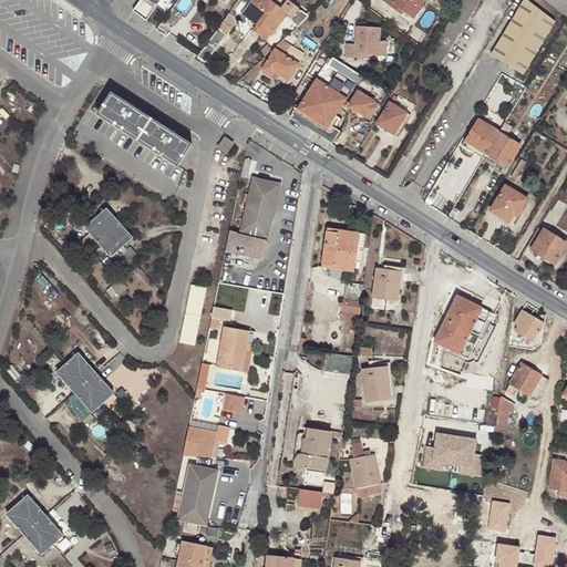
[(140,0),(133,10),(146,19),(156,6),(165,13),(174,0),(140,0)]
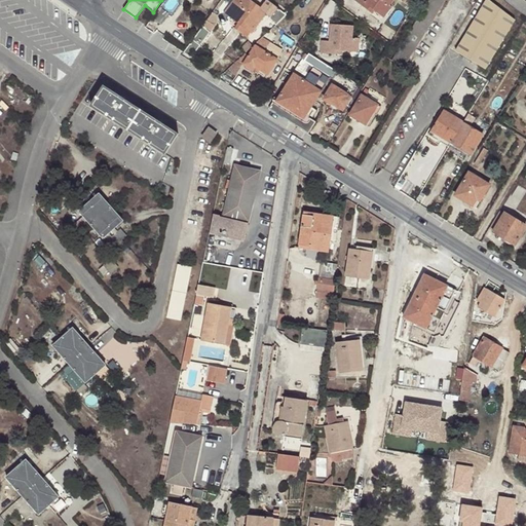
[(276,25),(287,15),(266,0),(261,8),(250,0),(233,0),(225,12),(238,22),(235,28),(248,36),(251,32),(252,33),(266,13),(270,16),(269,17),(276,25)]
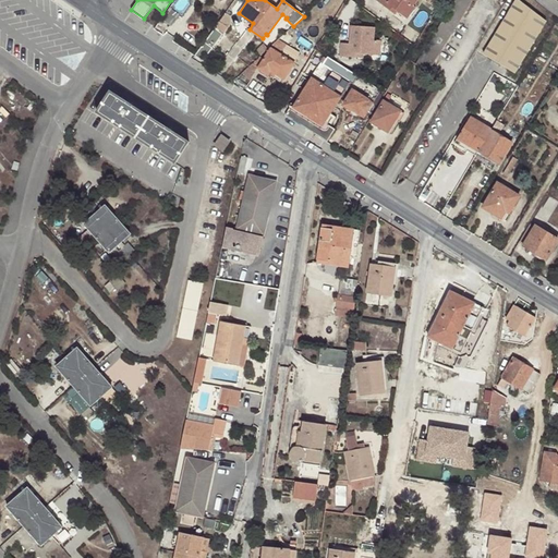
[(376,0),(390,11),(392,8),(397,11),(405,16),(413,5),(416,0),(376,0)]
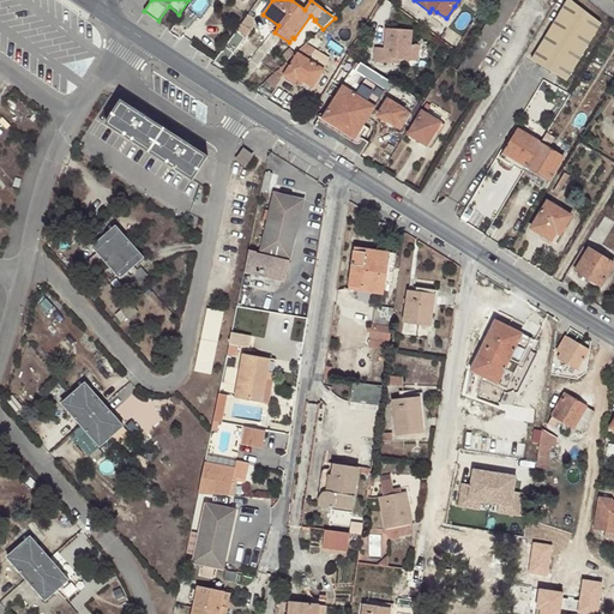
[(480,11),(485,2),(481,0),(470,0),(469,2),(480,11)]
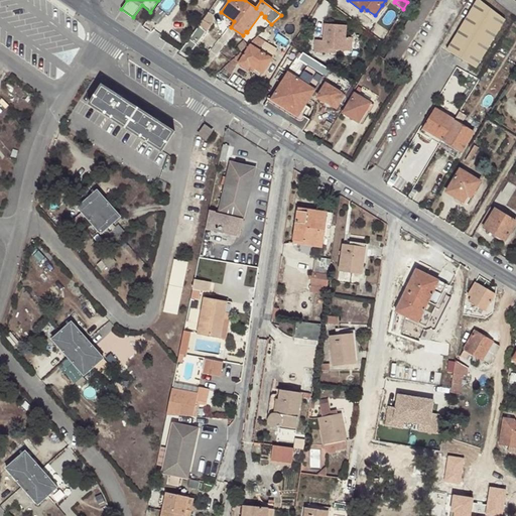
[(476,68),(505,20),(479,0),(477,0),(447,50),(476,68)]
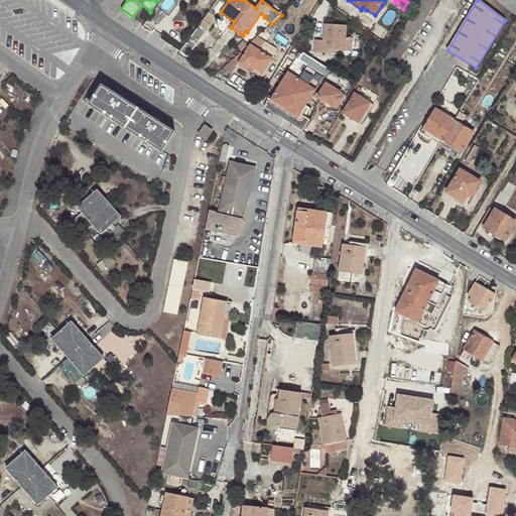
[(384,7),(382,5),(375,15),(377,17),(384,7)]
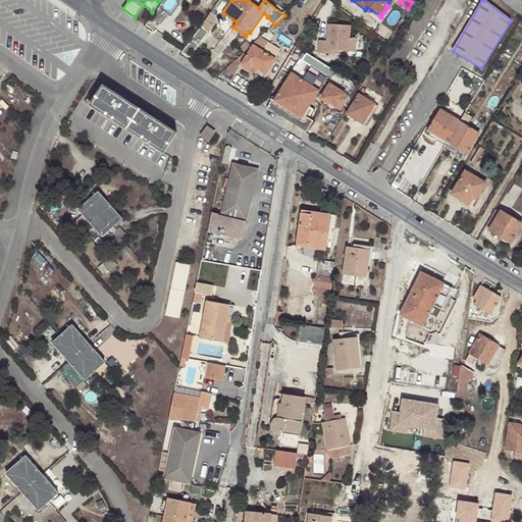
[(159,7),(151,17),(160,24),(167,13),(159,7)]
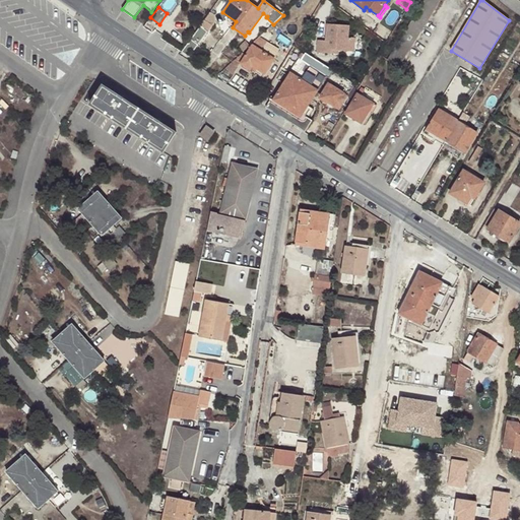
[(215,15),(209,11),(204,19),(206,21),(211,25),(214,21),(215,15)]
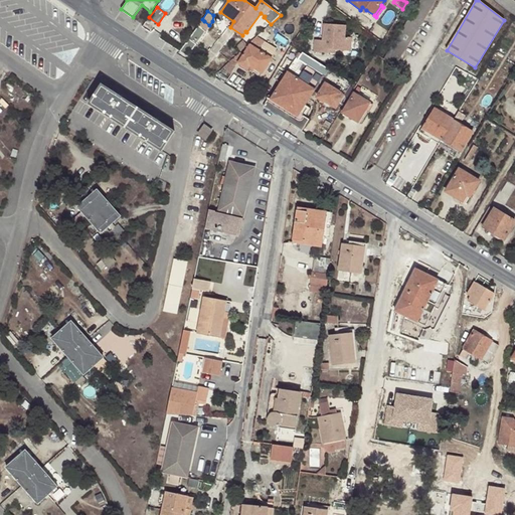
[(403,21),(399,18),(393,28),(397,31),(403,21)]
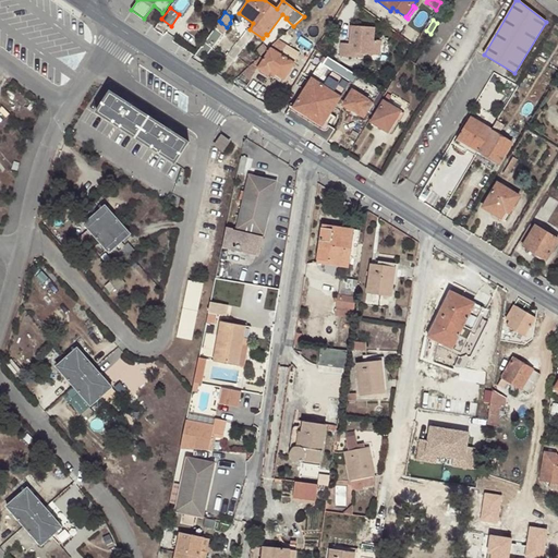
[(205,43),(196,55),(198,57),(203,60),(227,27),(221,23),(217,29),(214,28),(204,41),(205,43)]
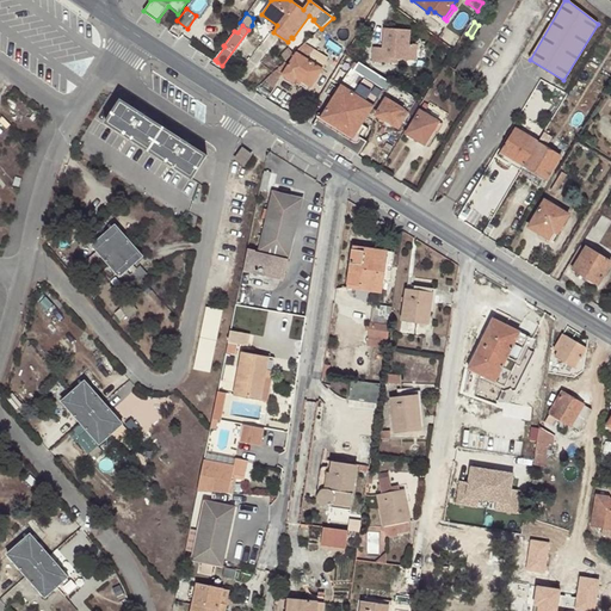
[(345,32),(333,25),(326,37),(338,44),(345,32)]
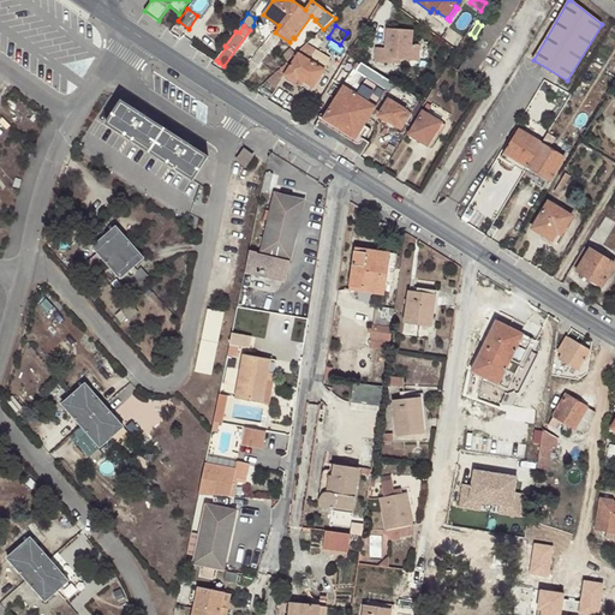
[(376,61),(395,64),(395,59),(401,59),(419,60),(421,46),(411,45),(412,31),(387,29),(386,49),(376,48),(376,61)]
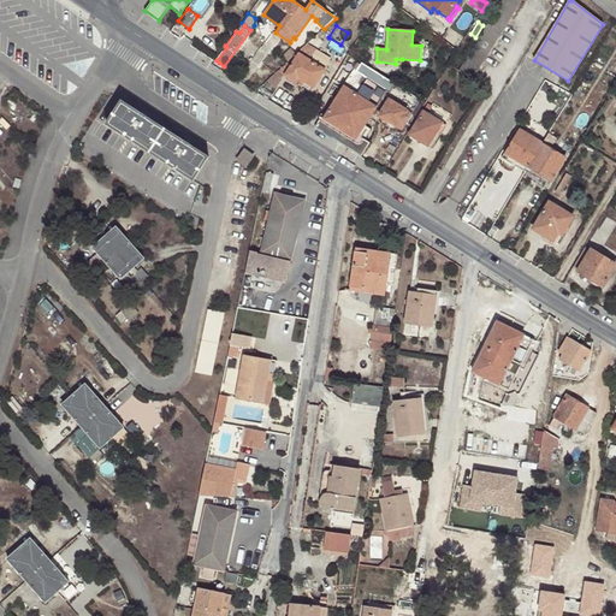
[(325,70),(298,53),(285,76),(296,83),(298,78),(313,88),(325,70)]
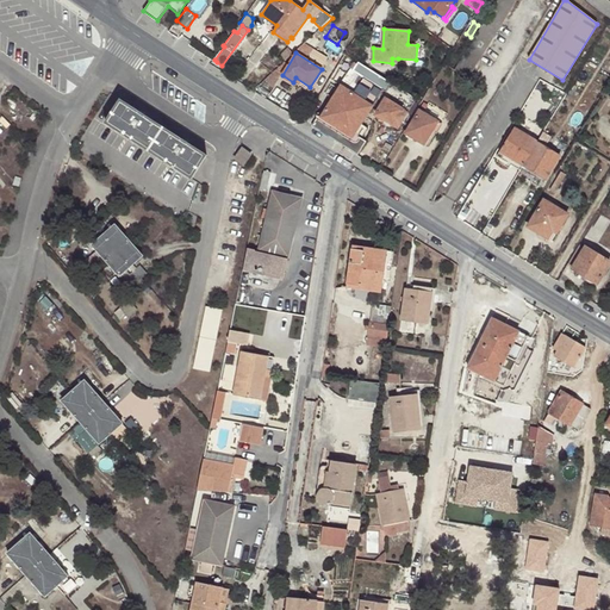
[(385,80),(358,63),(353,70),(352,73),(383,91),(373,106),(375,107),(380,99),(384,101),(385,99),(408,113),(417,99),(385,80)]
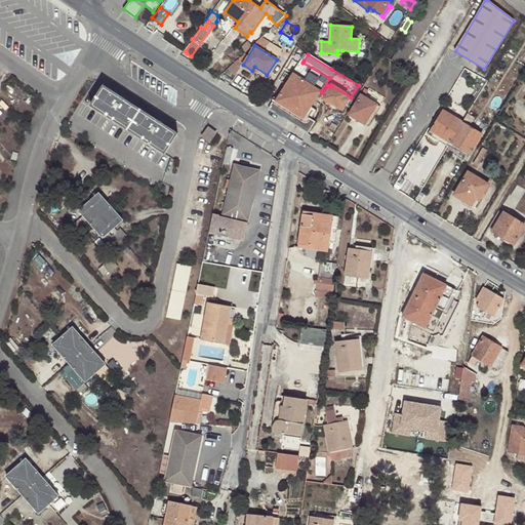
[(269,108),(309,133),(315,122),(314,122),(306,116),(314,102),(321,91),(329,78),(303,63),(304,61),(301,59),(292,73),(294,74),(277,101),(275,99),(269,108)]
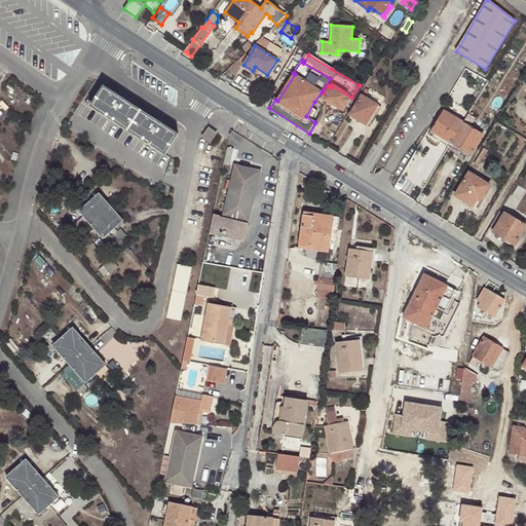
[(343,112),(351,98),(332,85),(331,87),(328,85),(324,92),(327,95),(324,100),(343,112)]
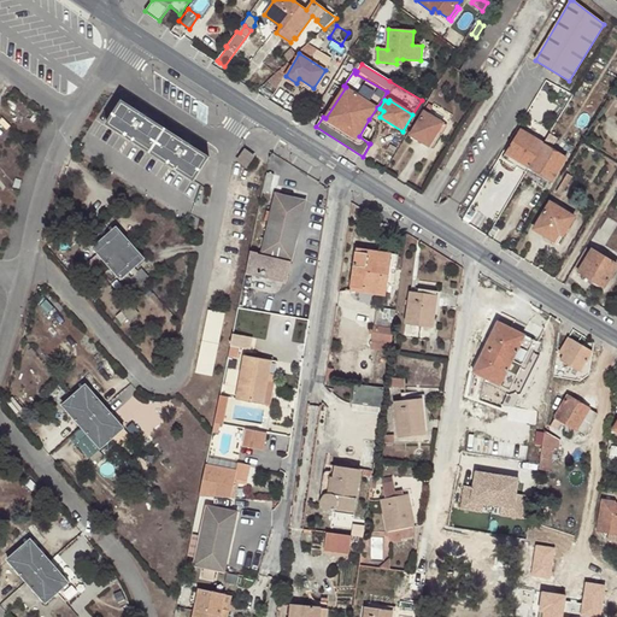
[(107,125),(150,153),(165,130),(122,101),(107,125)]
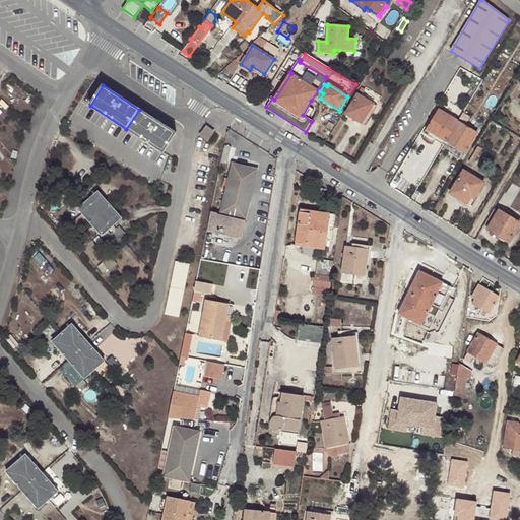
[(369,111),(374,104),(361,95),(365,89),(362,87),(345,114),(362,124),(369,111)]
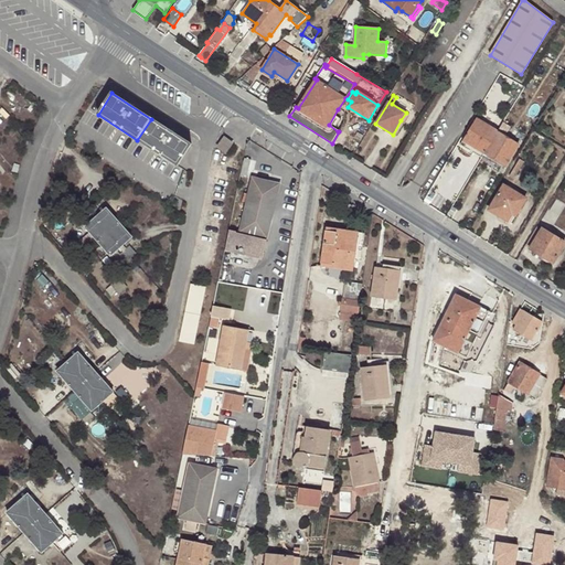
[(409,115),(406,113),(401,120),(404,124),(409,115)]
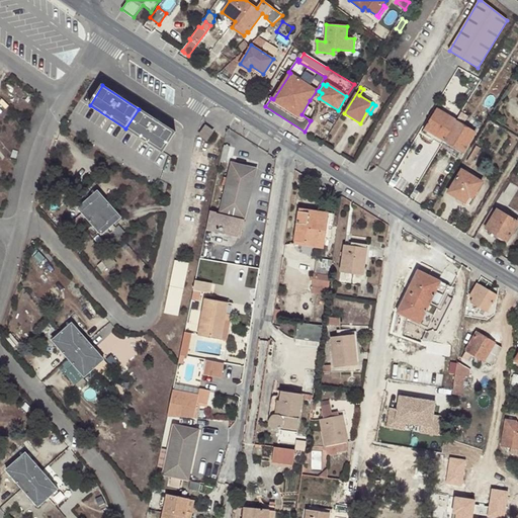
[(444,140),(455,120),(437,108),(421,136),(433,143),(434,140),(437,136),(444,140)]
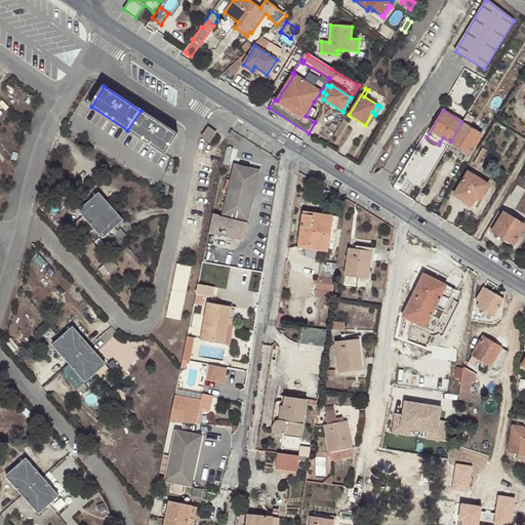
[(127,130),(164,155),(177,134),(140,111),(127,130)]
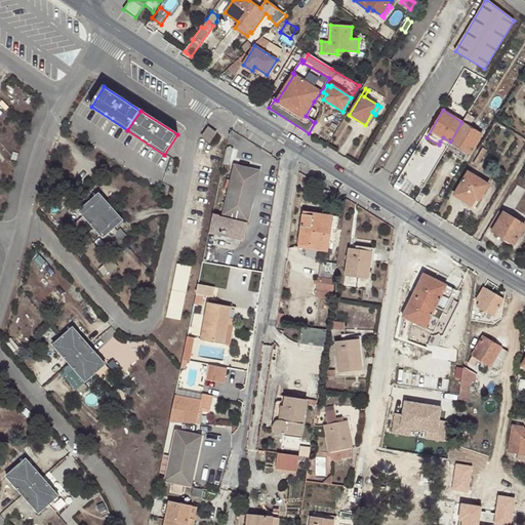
[(482,134),(461,122),(450,142),(470,154),(482,134)]
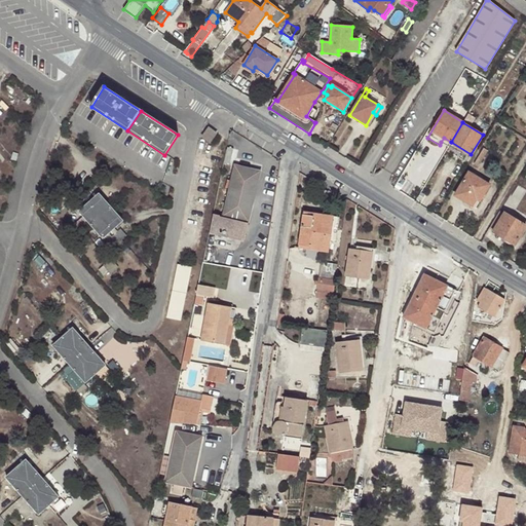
[(202,137),(210,142),(216,134),(209,128),(202,137)]
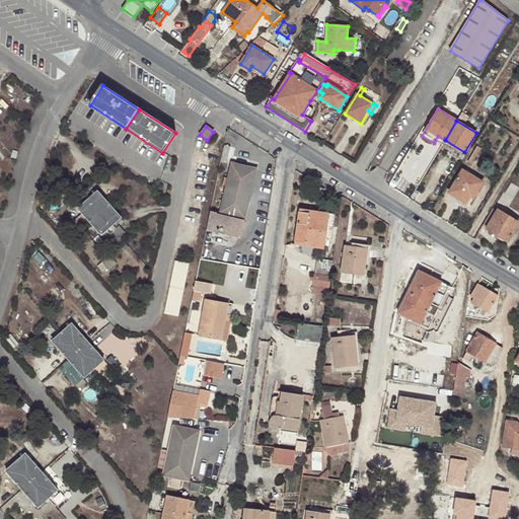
[(435,140),(442,145),(443,144),(445,140),(438,136),(435,140)]
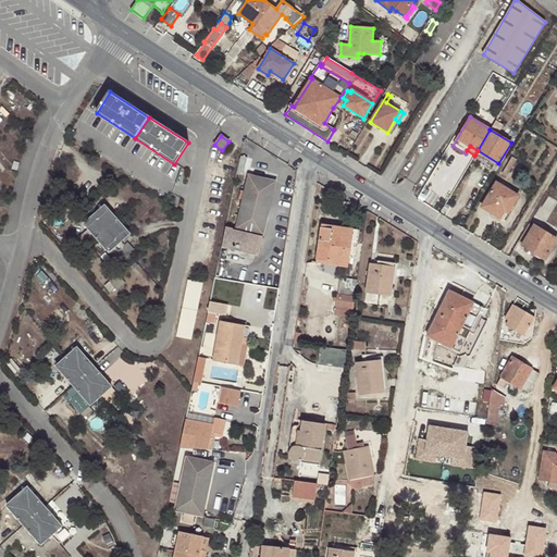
[(478,150),(475,155),(496,168),(498,163),(478,150)]
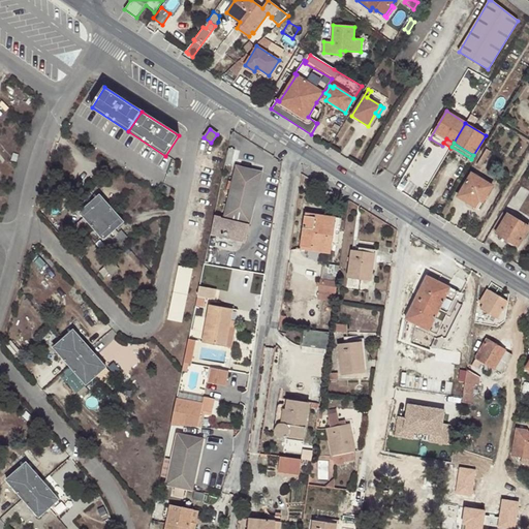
[(488,156),(484,153),(477,164),(481,167),(488,156)]
